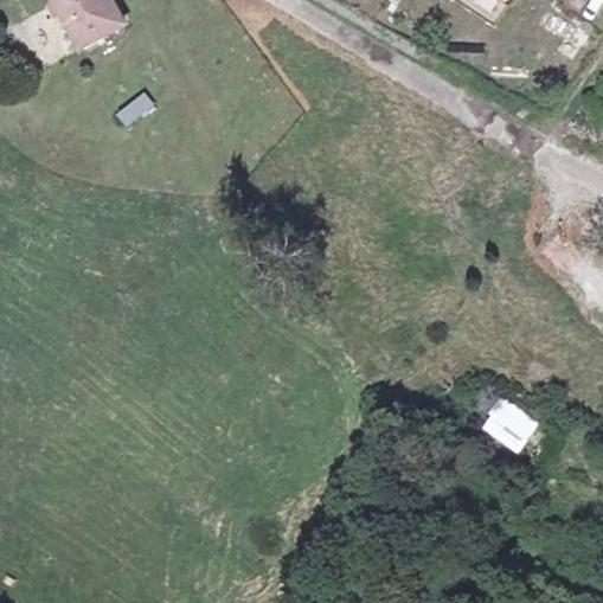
[(59,0),(79,42),(83,47),(123,29),(109,0),(59,0)]
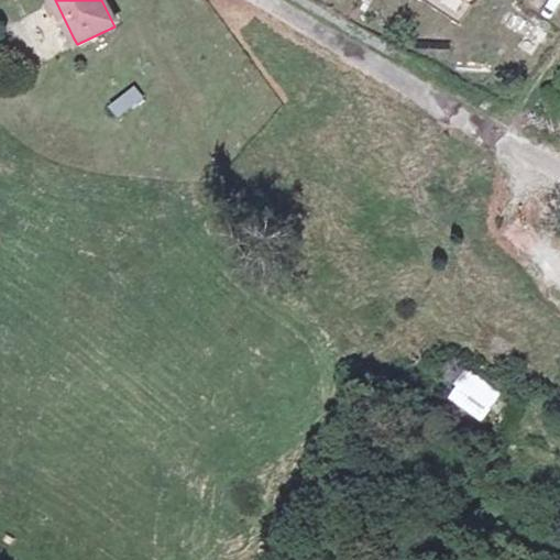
[(505,8),(494,23),(523,43),(534,28),(505,8)]
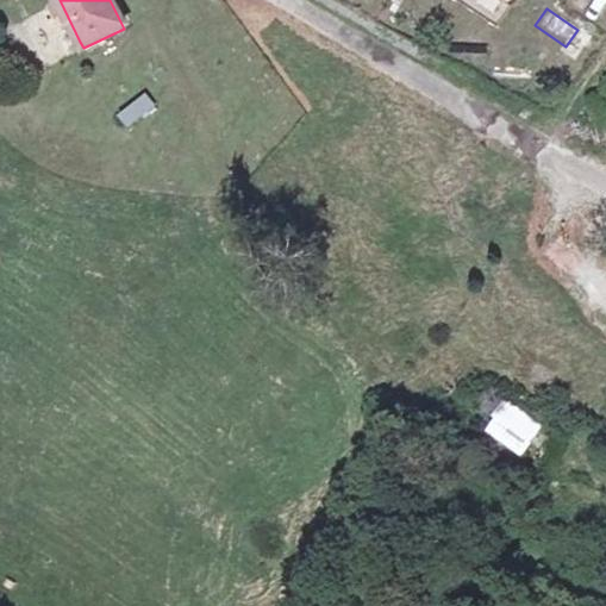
[(124,127),(136,118),(127,107),(116,117),(124,127)]
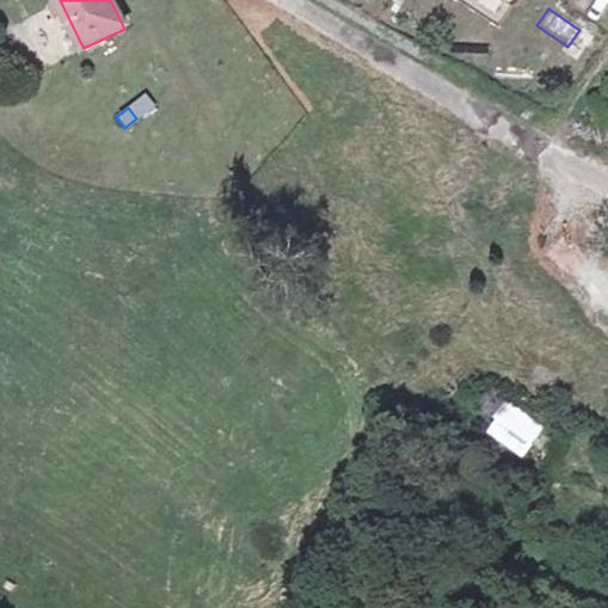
[(545,427),(504,399),(483,431),(523,459),(545,427)]
